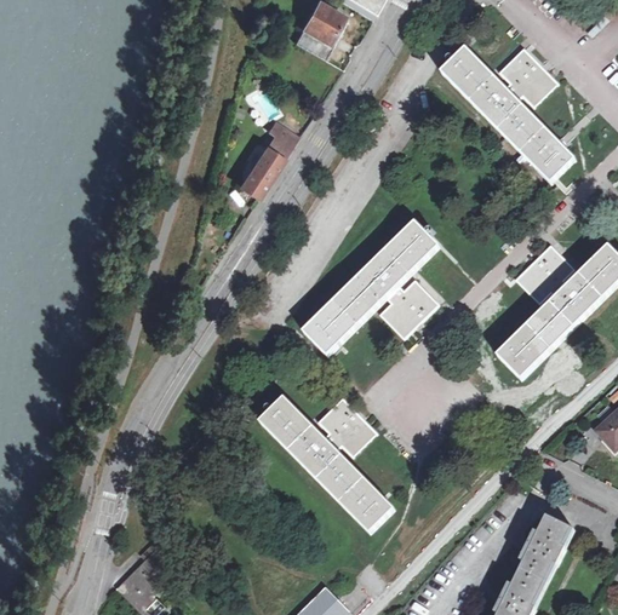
[(307,17),(293,41),(324,58),(345,18),(342,17),(342,15),(316,0),(309,12),(307,11),(304,15),(307,17)]
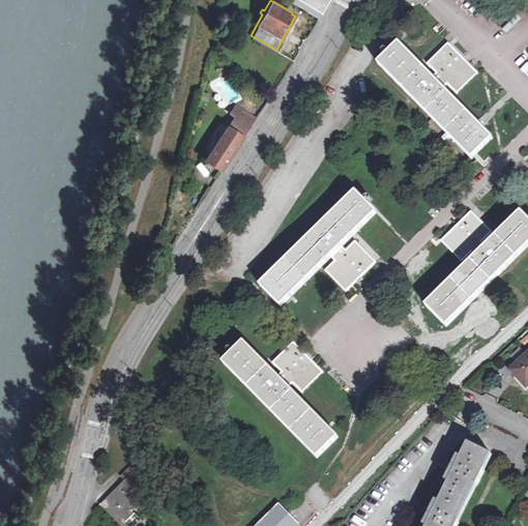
[(291,0),(317,16),(321,8),(324,0),(291,0)]
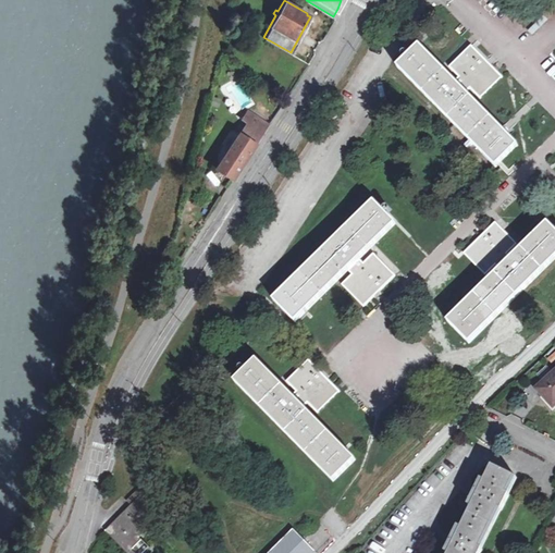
[(453,76),(438,61),(416,39),(395,61),(494,160),(496,158),(515,138),(503,126),(463,86),(468,81),(479,90),(500,70),(485,57),(469,39),(448,60),(457,71),(453,76)]
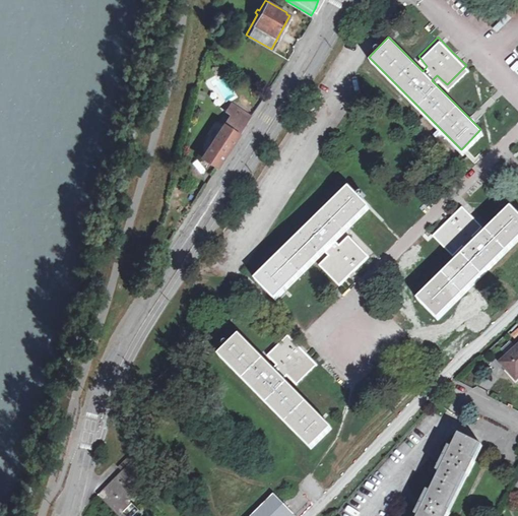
[(201,155),(215,165),(249,114),(231,101),(224,110),(230,113),(201,155)]
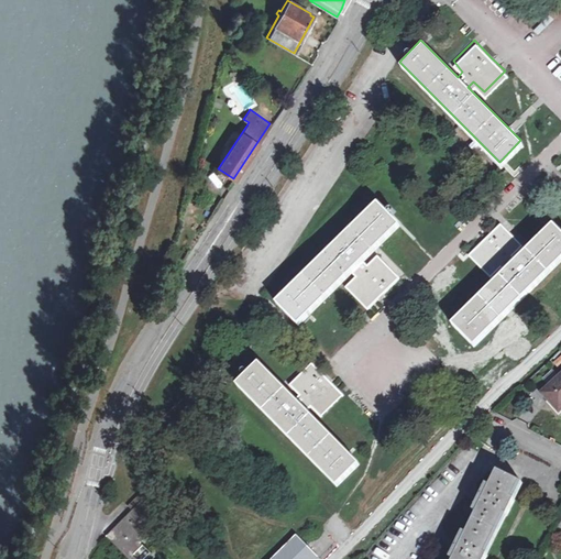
[(343,282),(364,304),(365,304),(381,289),(396,273),(375,251),(366,259),(362,255),(375,241),(397,220),(375,198),(274,297),(296,319),(351,265),(355,270),(343,282)]
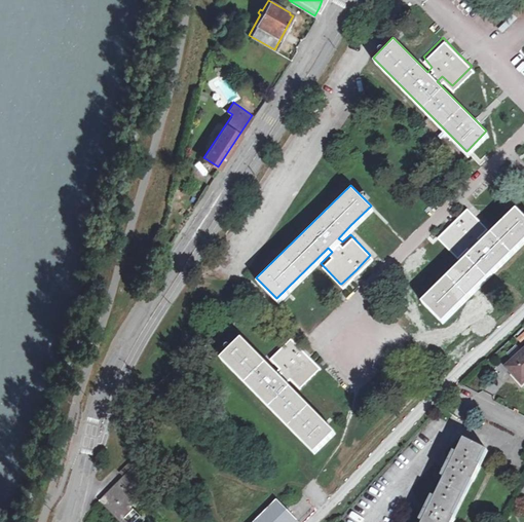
[(523,215),(515,206),(481,237),(477,233),(485,225),(464,204),(450,218),(436,233),(456,253),(466,244),(471,248),(419,297),(440,318),(523,235),(523,215)]
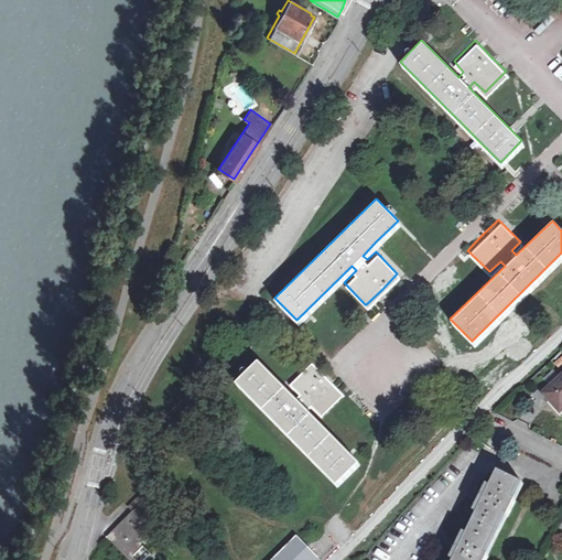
[(561,346),(550,357),(557,366),(561,361),(561,346)]
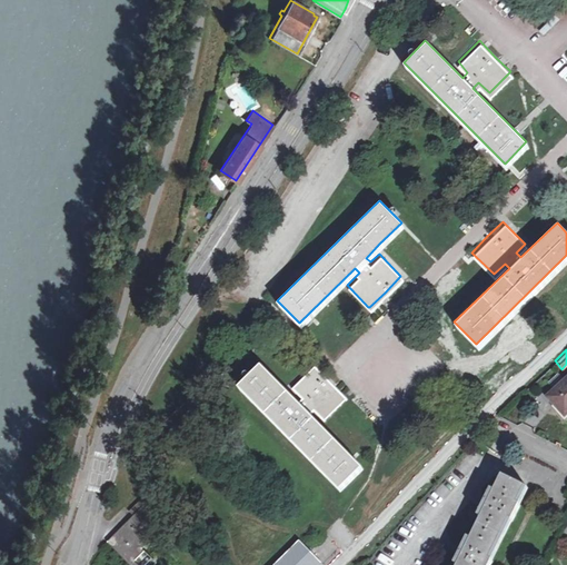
[(358,464),(306,410),(311,406),(320,415),(342,393),(331,382),(314,364),(291,385),(300,394),(295,399),(258,362),(237,384),(337,485),(358,464)]
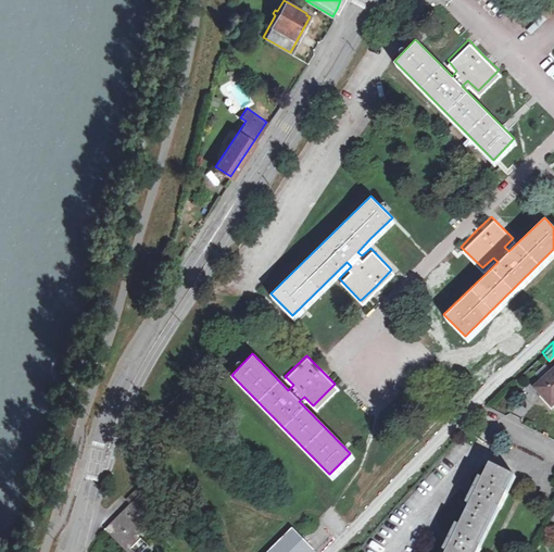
[(553,363),(531,386),(553,408),(553,405),(553,363)]
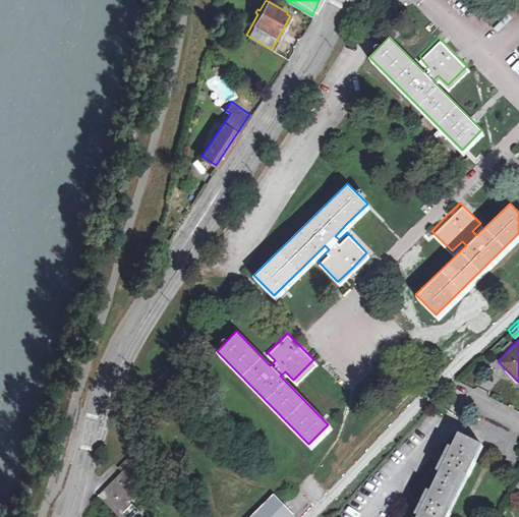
[(412,516),(443,516),(447,510),(445,509),(463,473),(464,474),(472,459),(469,458),(477,443),(455,433),(449,446),(445,445),(434,468),(437,470),(426,490),(423,487),(411,511),(415,513),(412,516)]
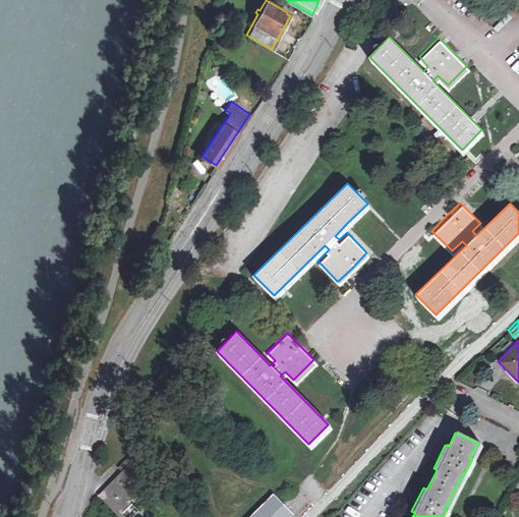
[(127,498),(126,497),(124,495),(142,478),(128,463),(133,458),(127,452),(116,463),(121,469),(109,481),(112,483),(102,495),(116,509),(127,498)]
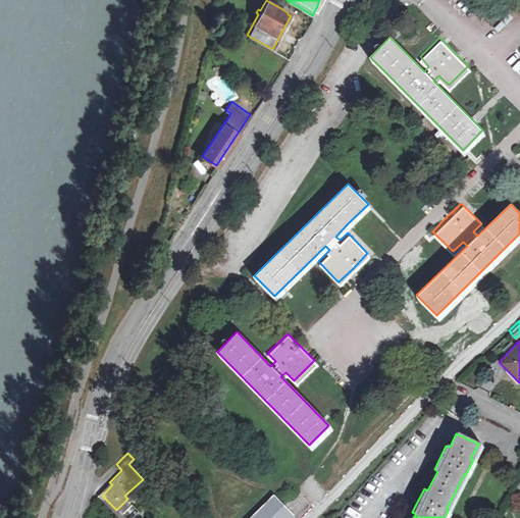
[(99,493),(102,496),(112,484),(109,482),(99,493)]
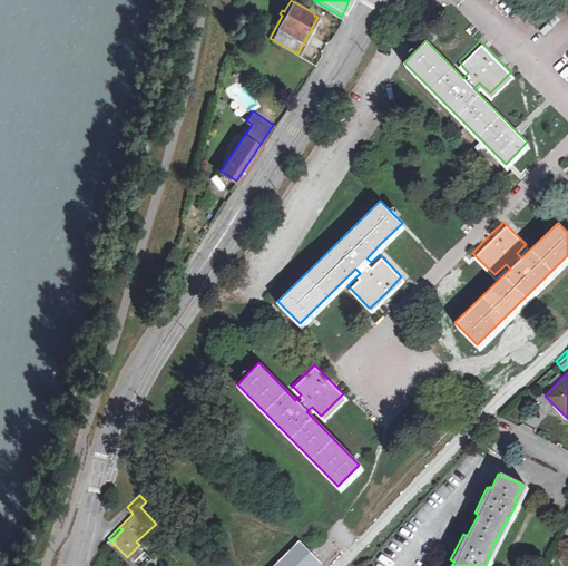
[(311,565),(320,558),(305,544),(297,536),(265,565),(311,565)]
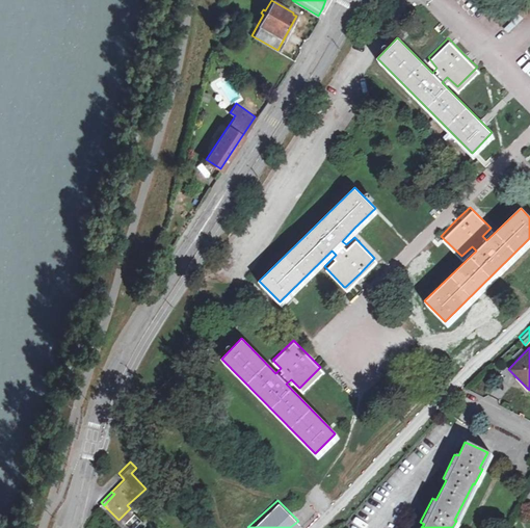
All buildings are outlined.
